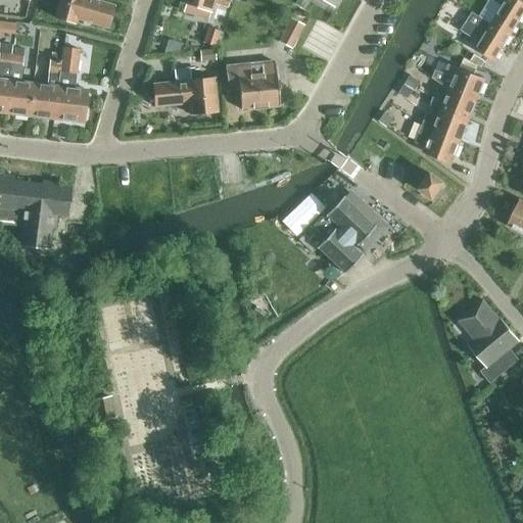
[(105,29),(112,8),(86,0),(58,0),(53,17),(75,25),(77,19),(105,29)]
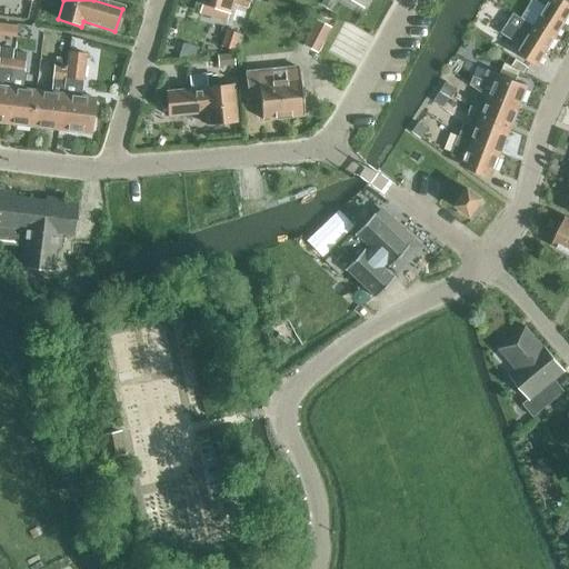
[(195,0),(195,3),(201,6),(198,15),(227,23),(232,6),(247,10),(249,0),(195,0)]
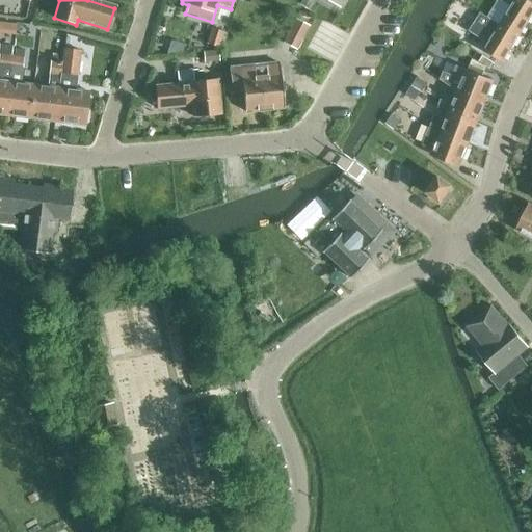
[(531,3),(527,0),(503,0),(513,6),(503,24),(521,35),(531,17),(531,3)]
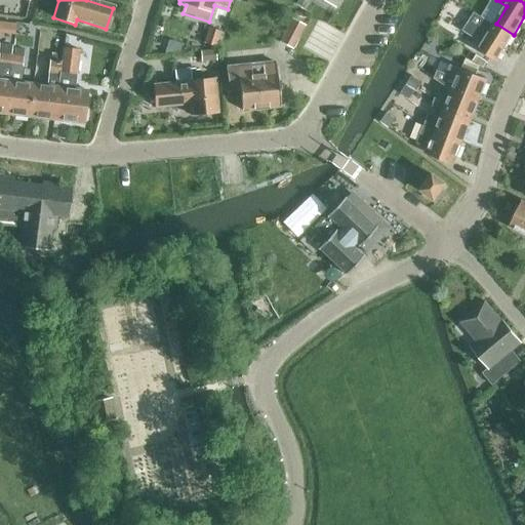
[(482,8),(478,15),(486,21),(490,12),(482,8)]
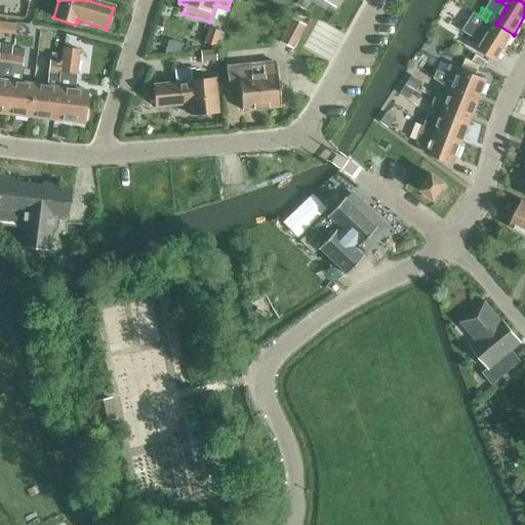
[(494,26),(486,21),(478,15),(475,13),(462,32),(483,44),(479,50),(496,63),(514,35),(495,24),(494,26)]
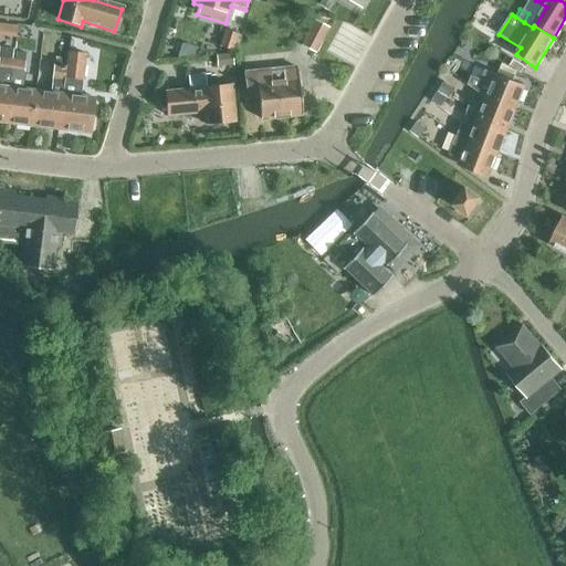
[(315,20),(302,45),(316,53),(329,28),(315,20)]
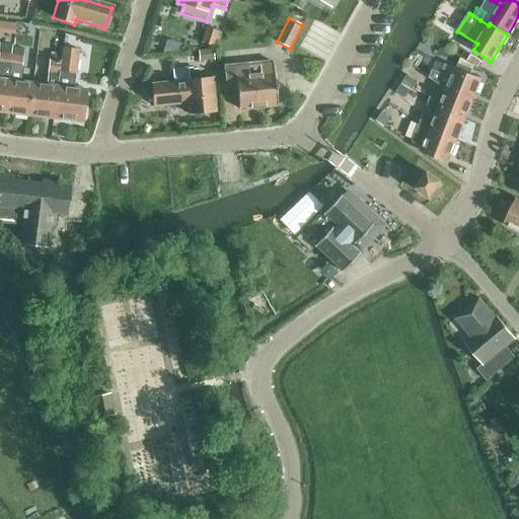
[(0,21),(0,31),(15,34),(16,23),(0,21)]
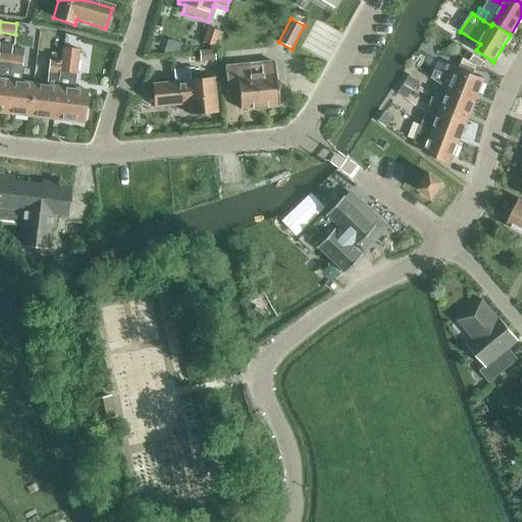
[(319,28),(313,46),(338,56),(346,38),(319,28)]
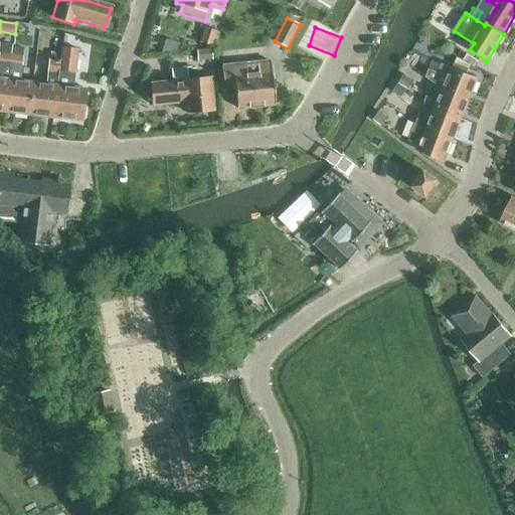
[(212,47),(217,32),(205,28),(200,43),(212,47)]
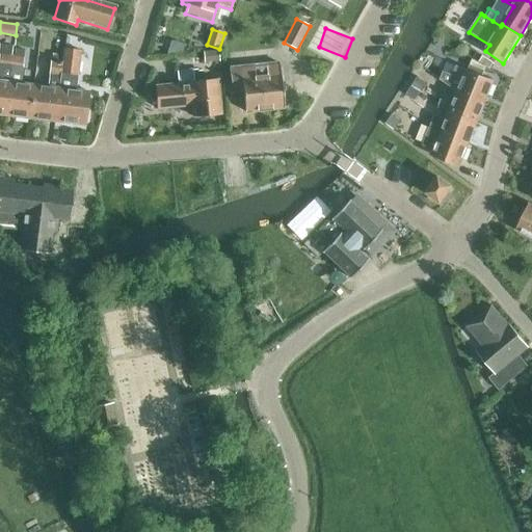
[(0,115),(5,116),(12,56),(14,47),(0,44),(0,115)]
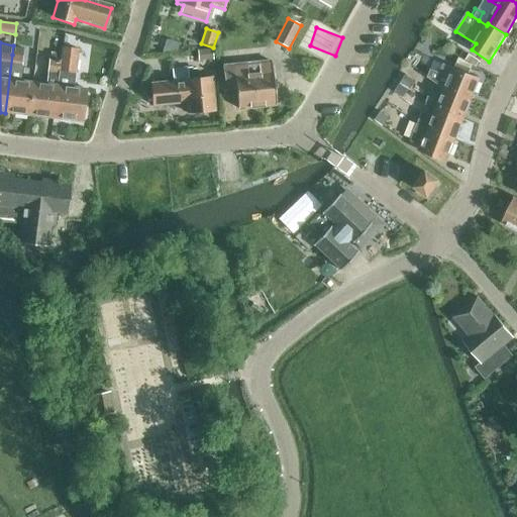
[(63,61),(56,119),(81,122),(85,90),(73,89),(77,49),(62,47),(60,61),(63,61)]
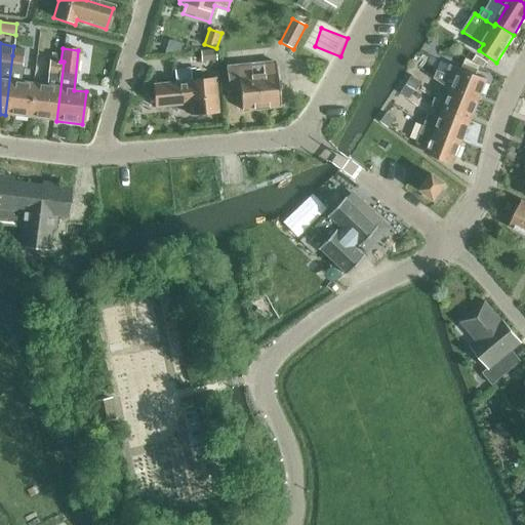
[(215,73),(215,80),(221,79),(220,62),(216,62),(215,51),(202,52),(202,62),(212,62),(212,74),(215,73)]
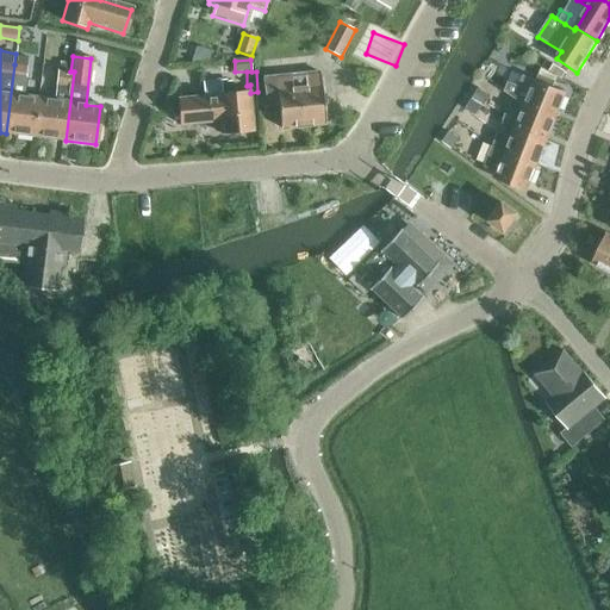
[(36,137),(41,99),(24,97),(27,67),(14,64),(6,134),(36,137)]
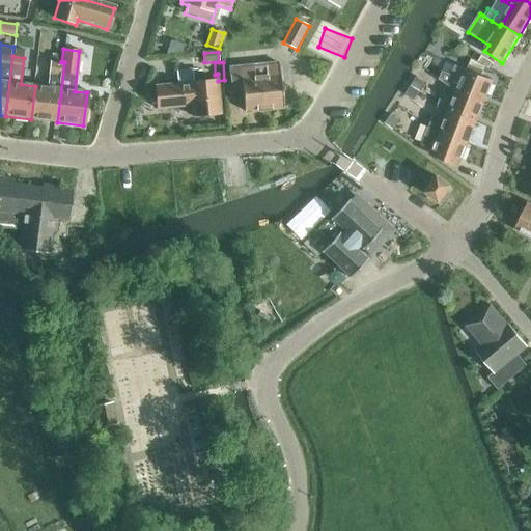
[(35,86),(31,119),(57,122),(64,62),(61,62),(51,61),(49,75),(48,87),(35,86)]
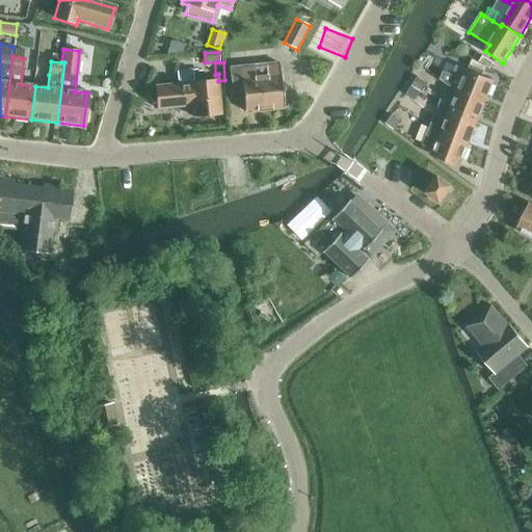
[(284,108),(281,79),(280,64),(229,70),(231,98),(242,97),(243,112),(284,108)]
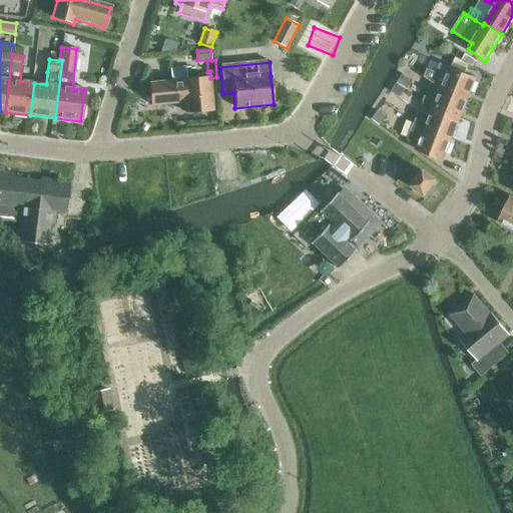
[(428,70),(425,77),(438,86),(441,87),(468,98),(476,78),(440,64),(437,73),(428,70)]
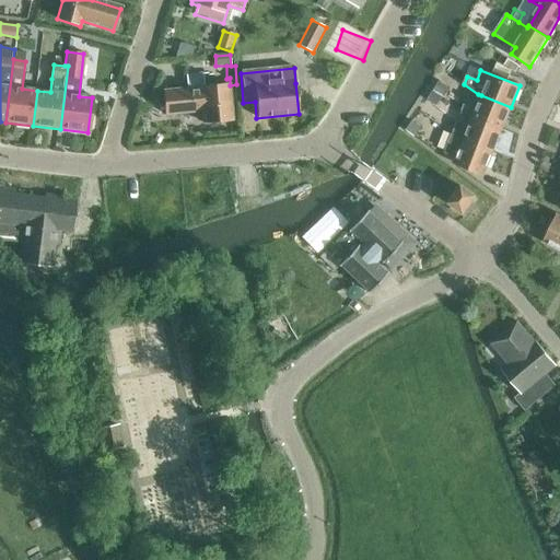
[(186,72),(188,90),(165,92),(168,117),(202,114),(203,124),(232,120),(229,85),(205,88),(203,71),(186,72)]
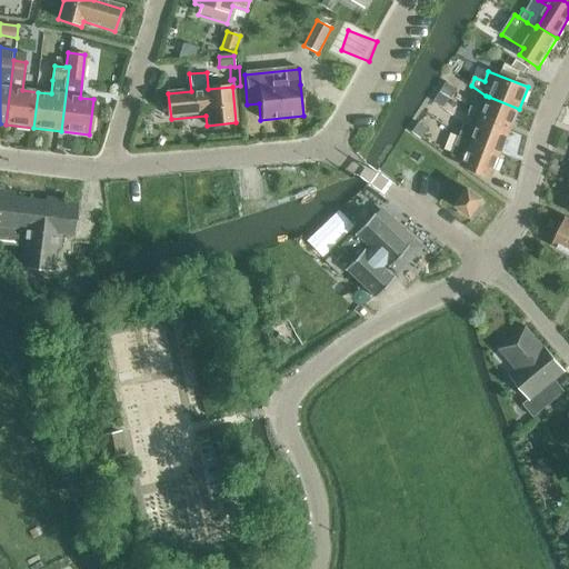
[(442,91),(451,98),(457,89),(447,83),(442,91)]
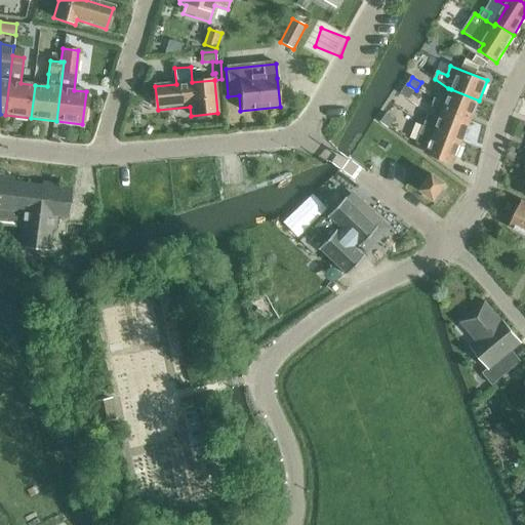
[(410,101),(415,92),(406,86),(401,94),(410,101)]
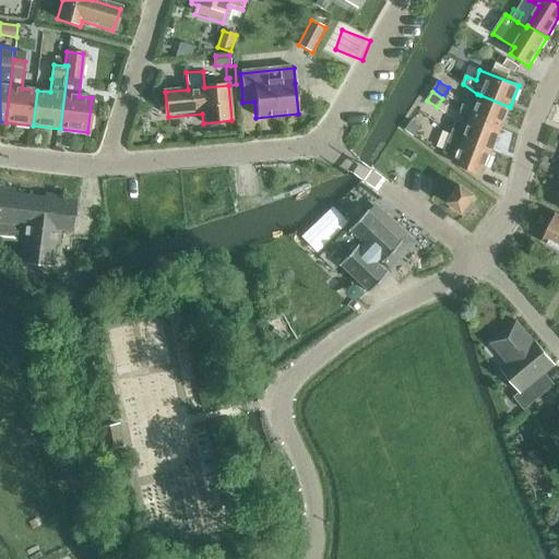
[(510,107),(480,95),(477,103),(466,98),(462,109),(473,118),(501,129),(510,107)]
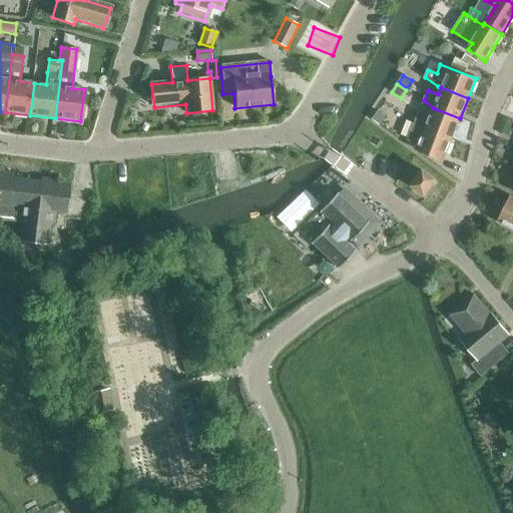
[(415,125),(452,139),(460,118),(434,108),(431,114),(421,110),(415,125)]
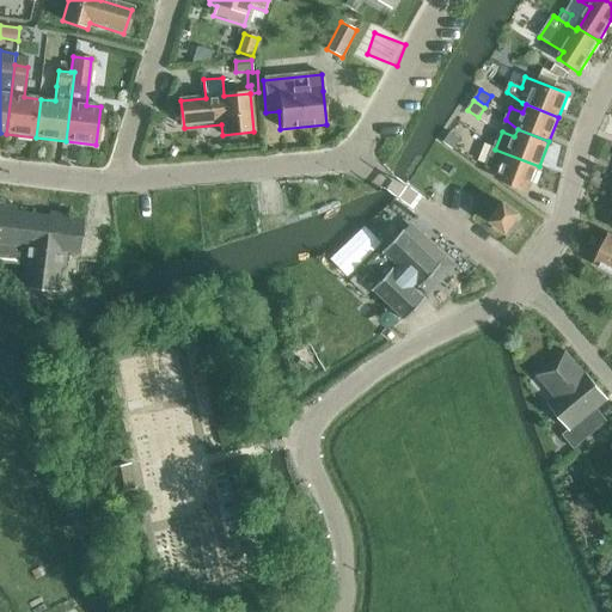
[(446,142),(454,150),(460,141),(451,135),(446,142)]
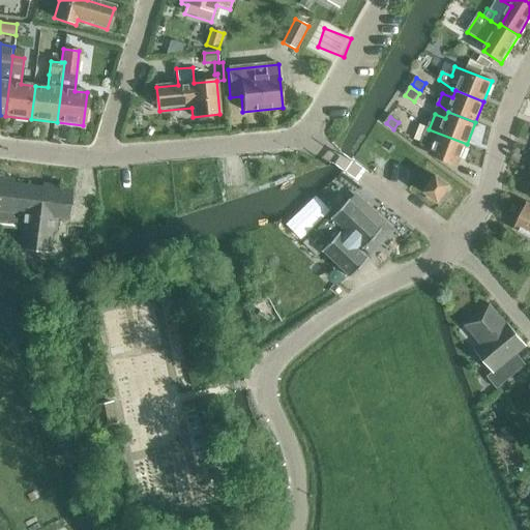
[(419,139),(425,128),(408,118),(402,127),(419,139)]
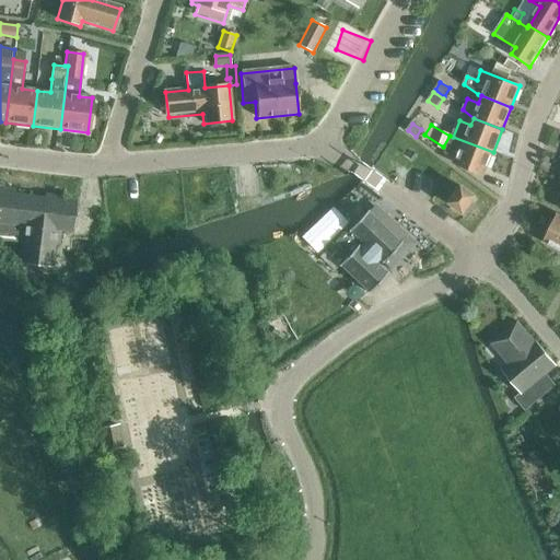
[(485,174),(493,152),(453,137),(447,152),(458,156),(456,162),(485,174)]
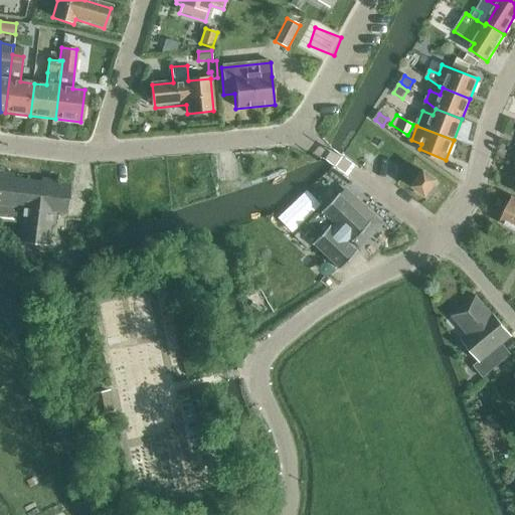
[(427,199),(441,182),(426,172),(414,189),(427,199)]
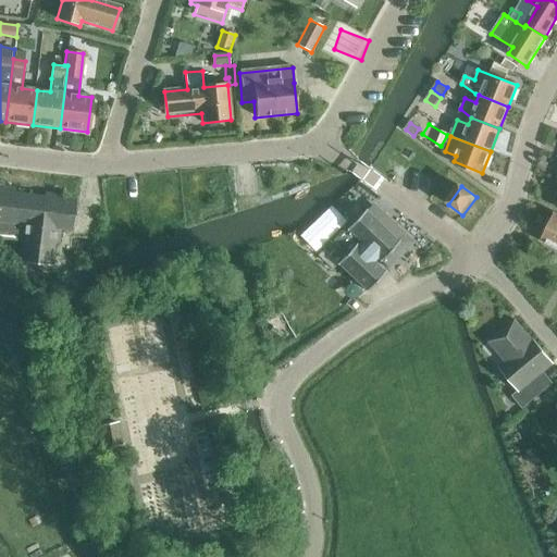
[(0,239),(22,243),(20,263),(53,268),(56,244),(60,245),(61,231),(73,232),(76,201),(60,199),(60,196),(45,194),(45,198),(15,194),(15,189),(0,187),(0,239)]
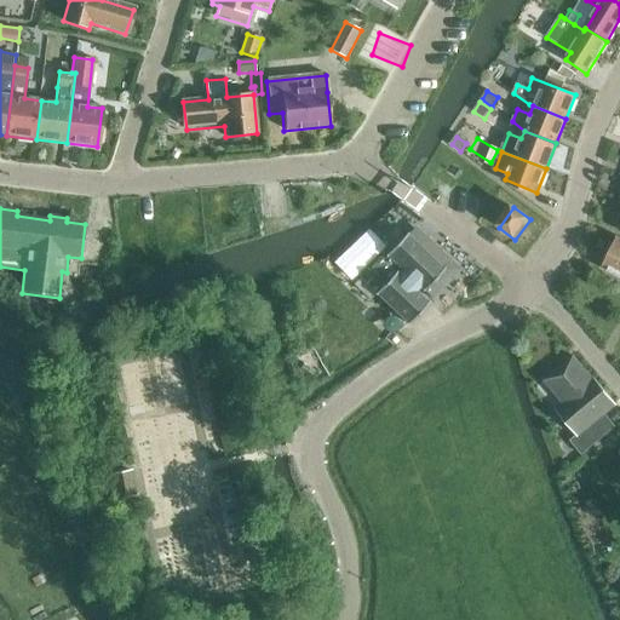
[(408,234),(385,259),(383,257),(372,268),(384,279),(389,282),(377,294),(408,323),(429,302),(418,291),(422,287),(425,291),(446,269),(408,234)]
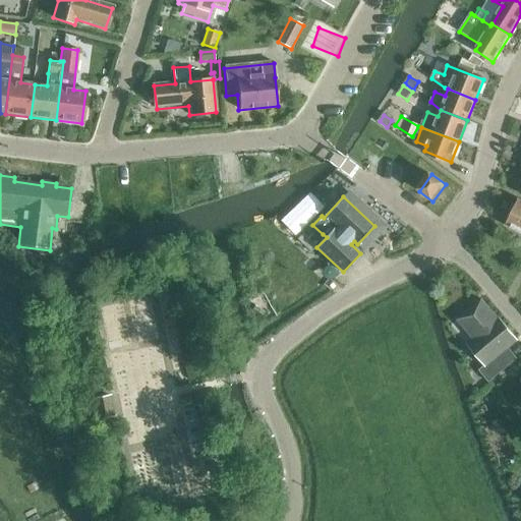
[(520,200),(508,225),(520,231),(520,200)]
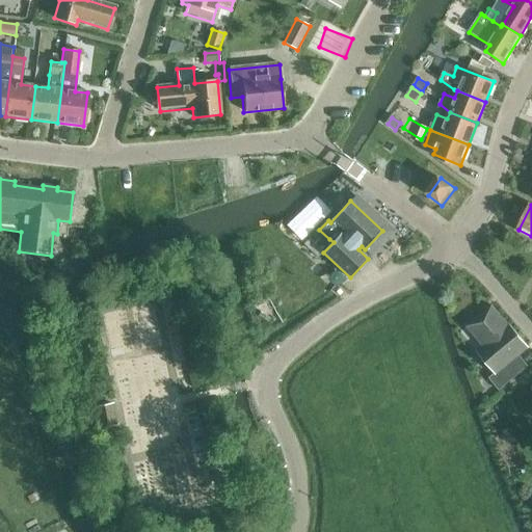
[(508,325),(491,307),(468,327),(484,347),(477,353),(496,375),(490,379),(501,391),(525,371),(515,360),(530,347),(510,324),(508,325)]
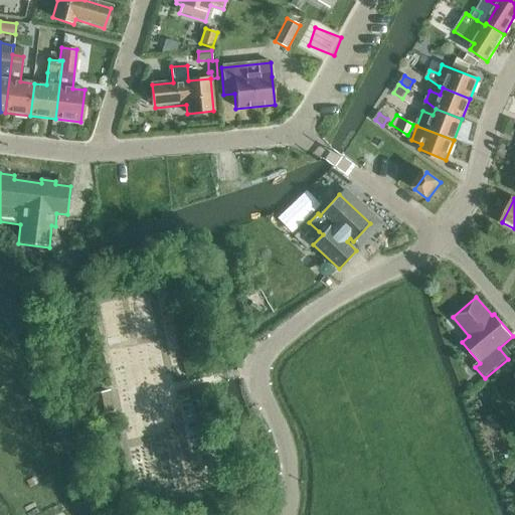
[(115,411),(111,390),(92,394),(96,415),(115,411)]
